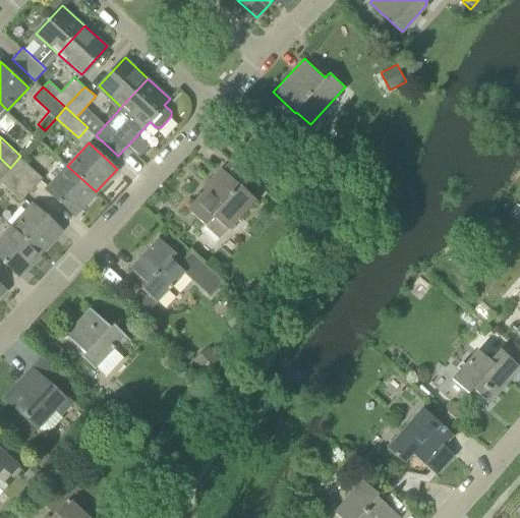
[(231,159),(238,166),(248,156),(241,149),(231,159)]
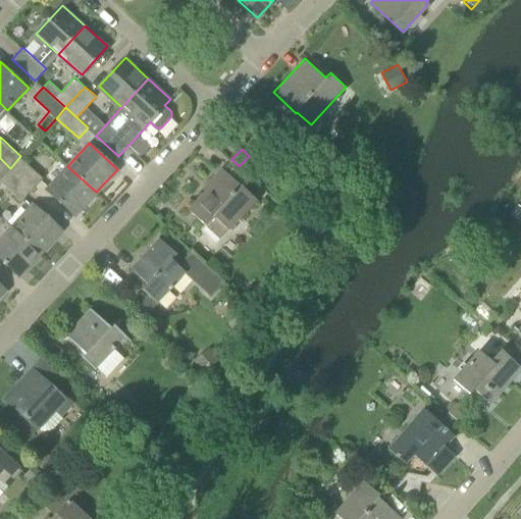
[(20,156),(10,168),(33,189),(43,177),(20,156)]
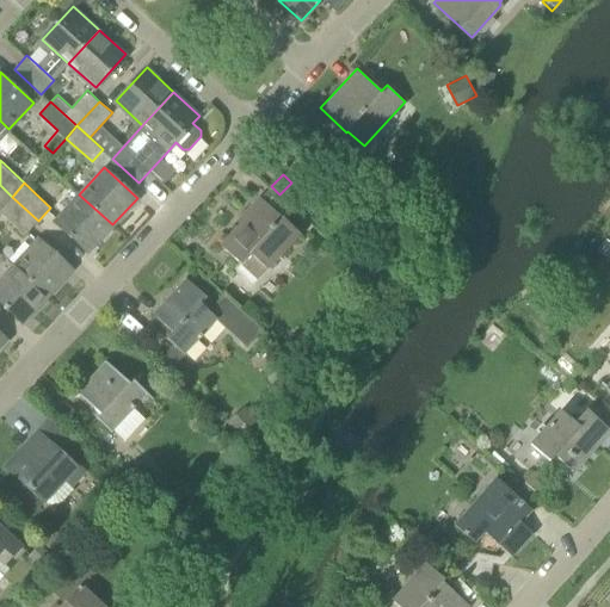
[(0,209),(12,197),(0,185),(0,209)]
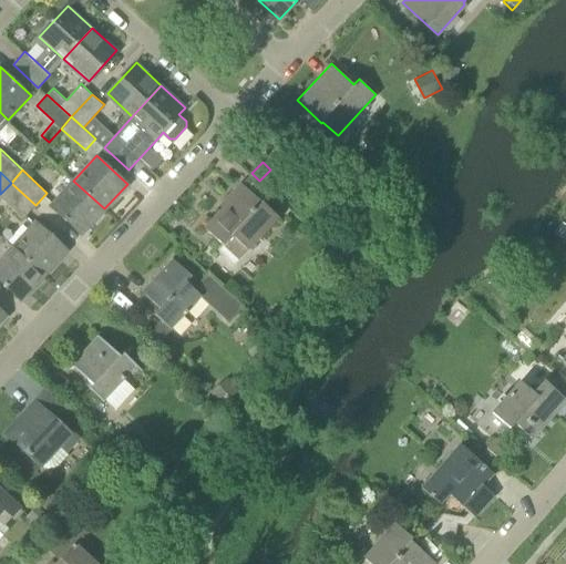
[(277,216),(271,209),(280,201),(259,181),(251,173),(225,201),(228,203),(206,227),(224,245),(233,235),(247,248),(277,216)]
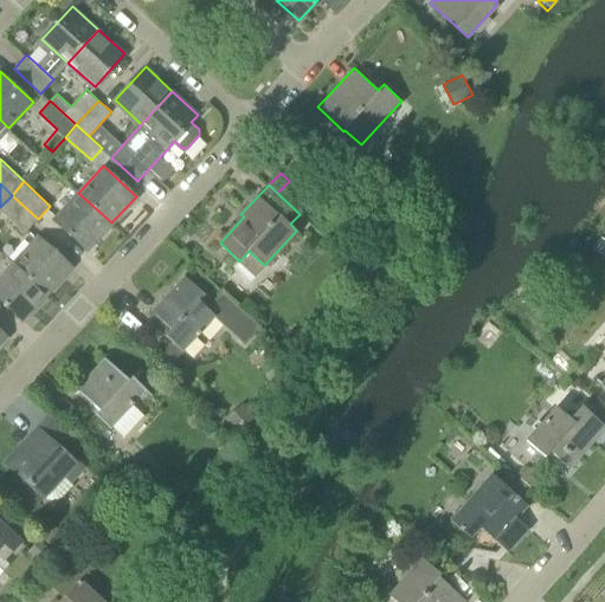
[(111,222),(78,193),(55,219),(88,248),(111,222)]
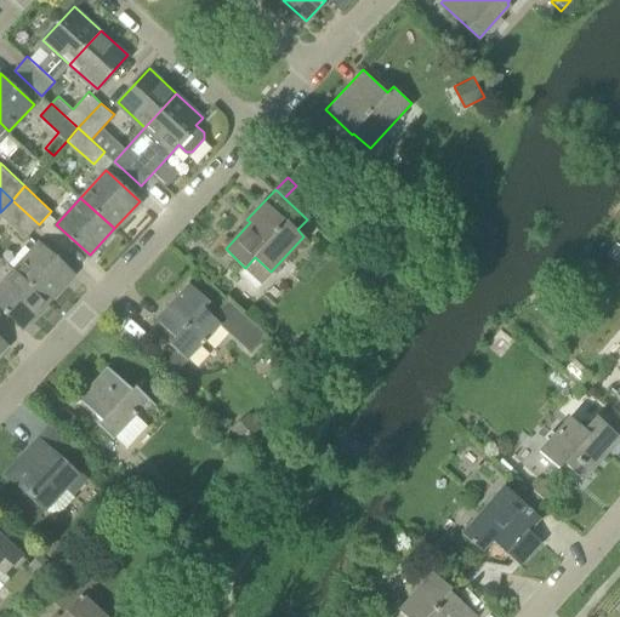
[(39,224),(12,200),(0,212),(27,238),(39,224)]
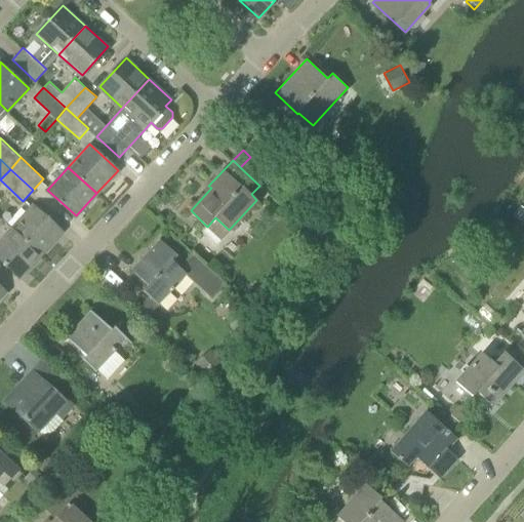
[(33,204),(11,228),(41,254),(62,231),(33,204)]
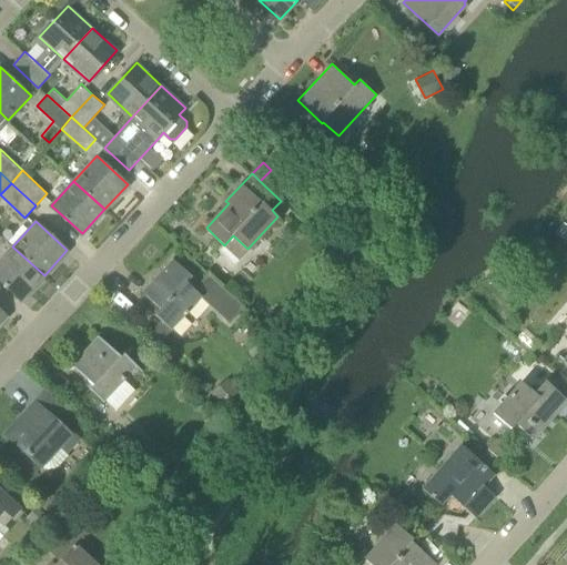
[(44,275),(12,246),(0,259),(0,279),(21,300),(44,275)]
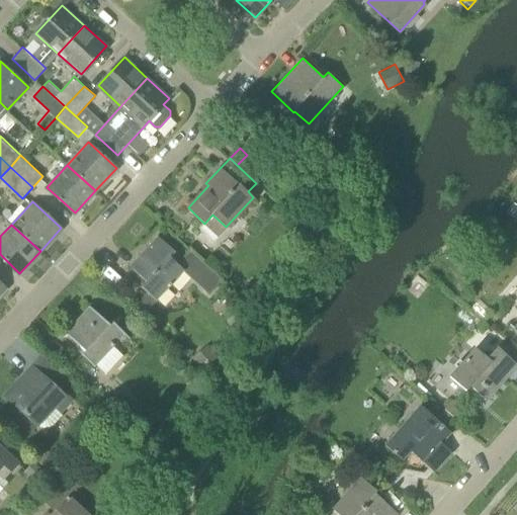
[(148,281),(142,286),(157,301),(169,287),(172,284),(171,283),(183,270),(190,276),(204,262),(190,248),(181,257),(158,235),(130,265),(148,281)]
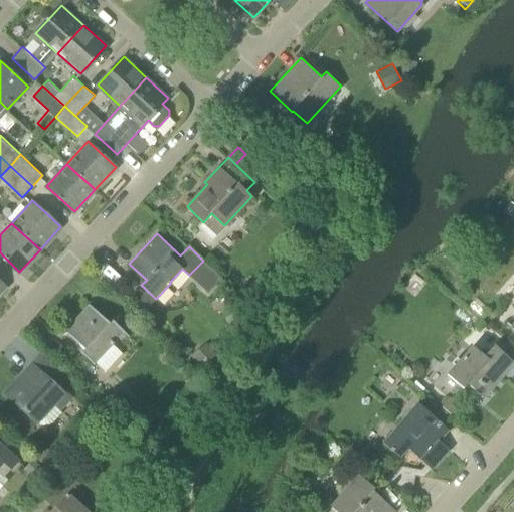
[(95,364),(125,330),(111,318),(109,321),(89,303),(64,330),(84,348),(81,352),(95,364)]
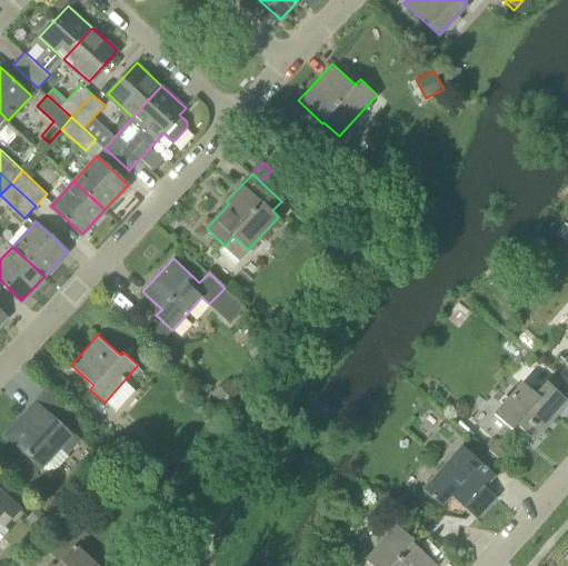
[(512,429),(517,424),(535,439),(567,401),(567,399),(546,380),(535,393),(522,381),(495,413),(512,429)]
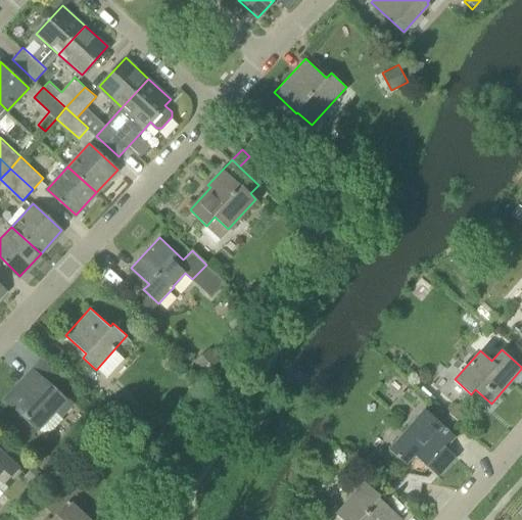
[(10,403),(39,428),(42,429),(46,430),(49,430),(53,429),(56,427),(64,418),(60,415),(73,402),(66,395),(64,397),(34,369),(24,380),(28,384),(10,403)]
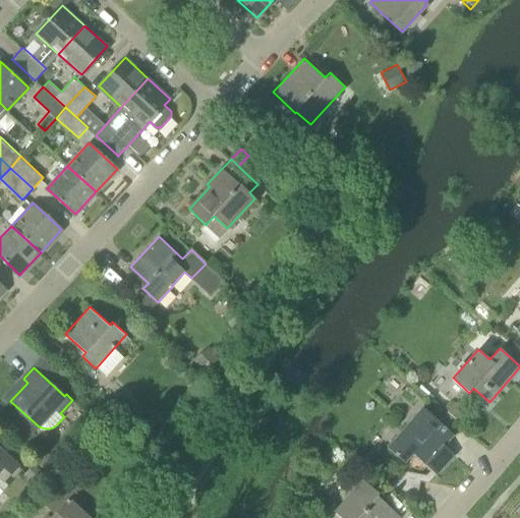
[(413,453),(430,468),(424,474),(398,470),(395,491),(417,495),(420,480),(426,481),(435,472),(454,454),(442,443),(452,432),(435,417),(430,422),(418,412),(388,448),(404,462),(413,453)]
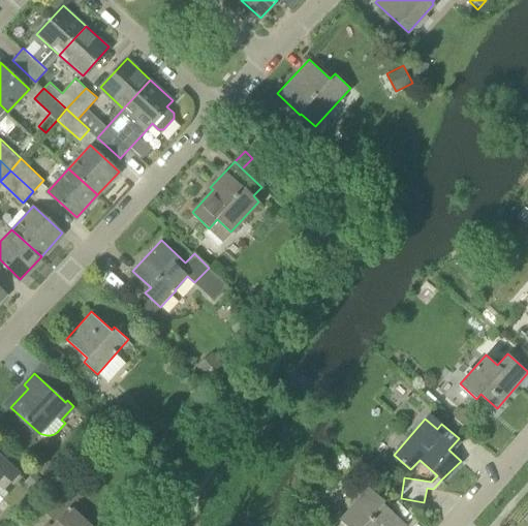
[(0,483),(3,487),(19,470),(0,453),(0,483)]
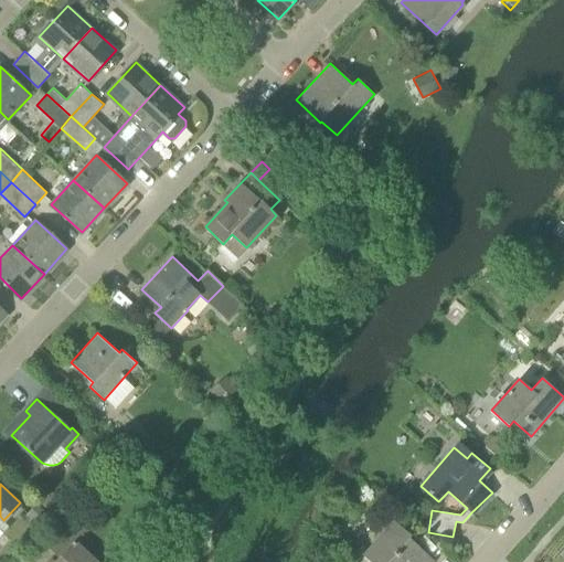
[(96,561),(75,541),(88,527),(74,512),(44,543),(60,557),(54,561),(96,561)]
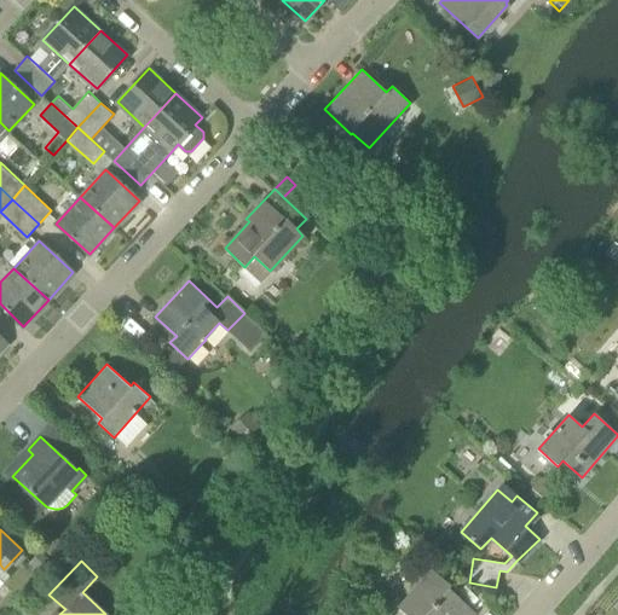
[(472,614),(475,611),(449,589),(451,586),(433,570),(400,608),(408,614),(472,614)]
